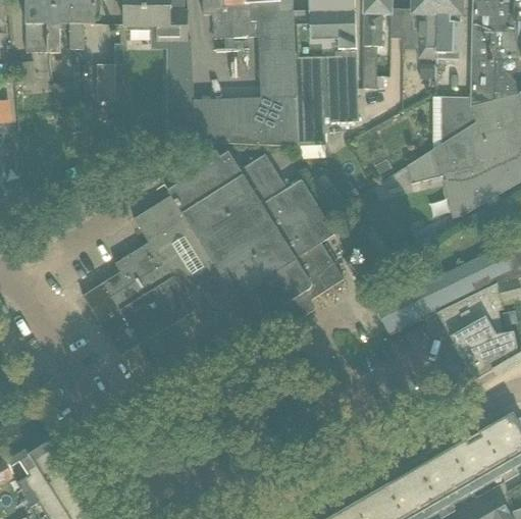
[(24,0),(24,50),(48,50),(49,23),(53,23),(53,5),(61,5),(61,0),(24,0)]
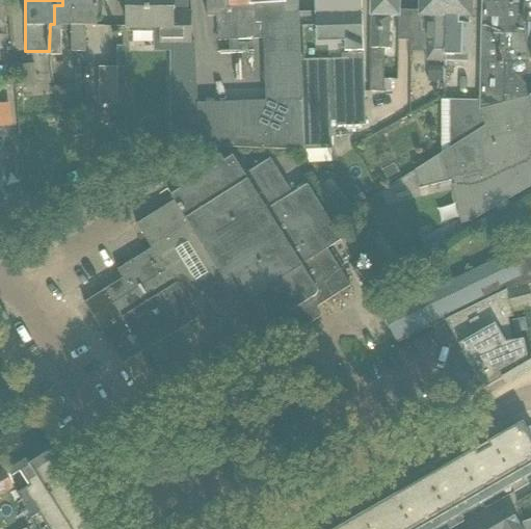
[(50,24),(49,51),(61,51),(61,23),(73,23),(76,23),(76,5),(81,5),(80,0),(62,0),(62,5),(54,5),(54,24),(50,24)]
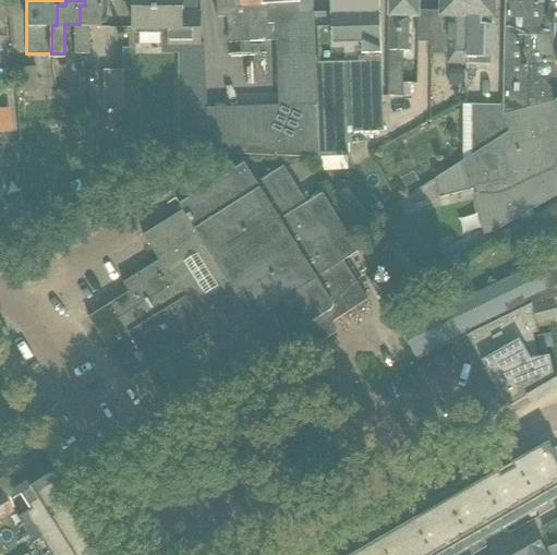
[(84,0),(85,5),(80,5),(80,24),(76,24),(76,50),(88,50),(88,24),(103,24),(103,14),(107,14),(107,0),(84,0)]
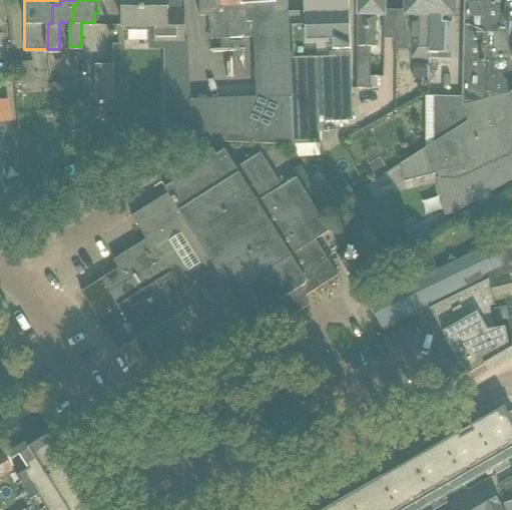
[(183,38),(183,10),(165,10),(165,0),(121,0),(121,24),(148,24),(148,39),(164,39),(163,71),(187,71),(186,38),(183,38)]
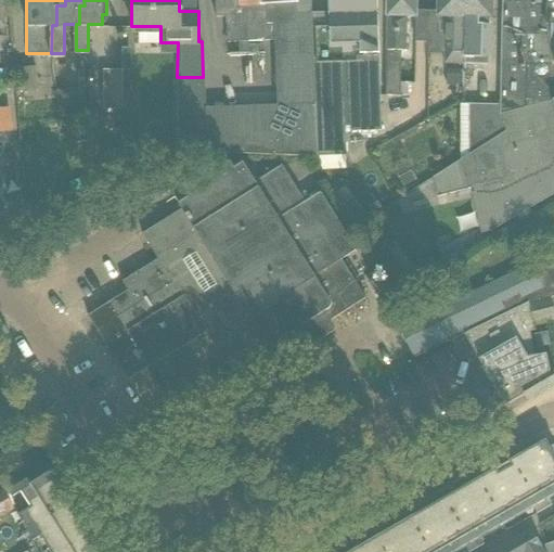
[(310,12),(309,0),(214,0),(215,14),(224,14),(227,40),(237,39),(247,38),(273,37),(280,153),(318,154),(311,12),(310,12)]
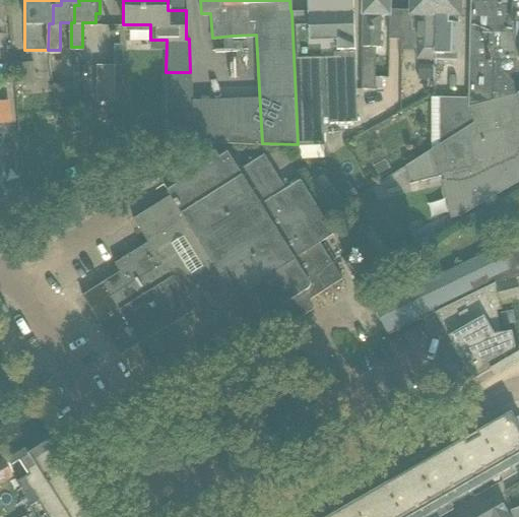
[(357,90),(351,0),(306,0),(307,10),(292,11),(298,144),(324,142),(323,121),(357,120),(357,90)]
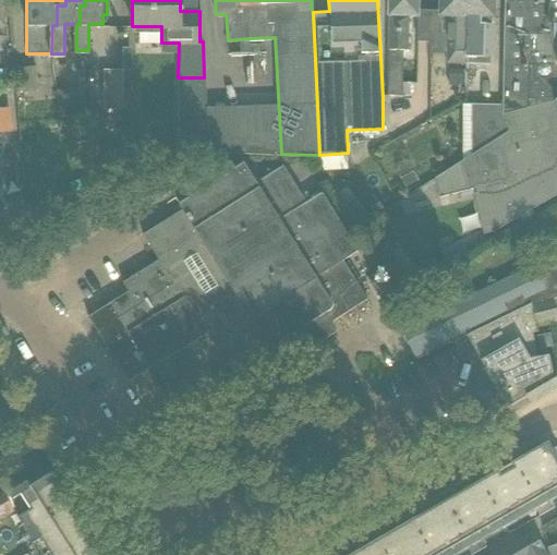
[(388,15),(387,94),(401,94),(403,48),(408,48),(409,14),(418,15),(418,9),(418,8),(418,0),(388,0),(388,15)]
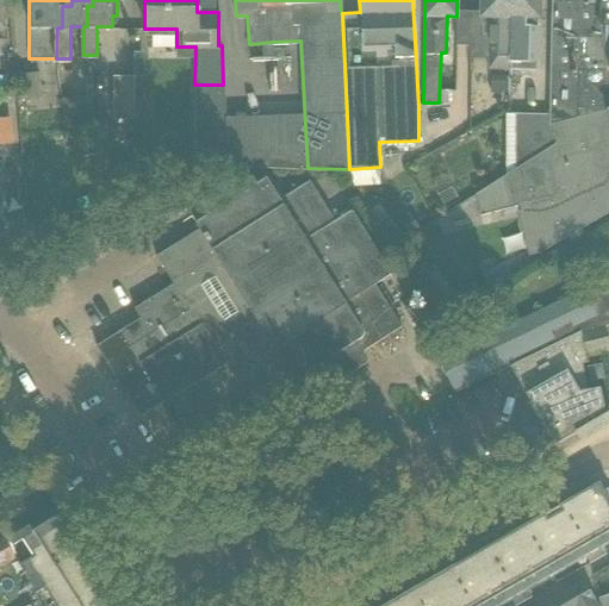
[(480,0),(479,11),(489,11),(488,33),(488,57),(488,68),(510,68),(511,0),(480,0)]
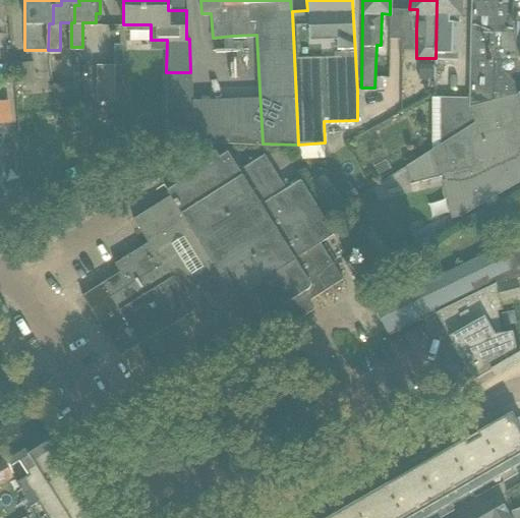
[(437,0),(436,58),(458,59),(459,13),(460,13),(460,0),(437,0)]
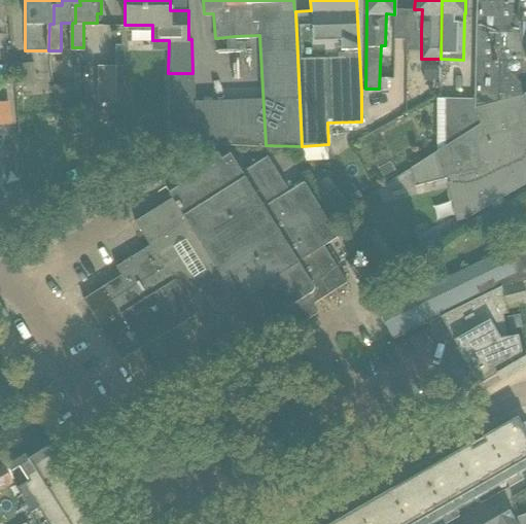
[(476,0),(474,97),(472,107),(475,106),(525,93),(525,0),(476,0)]
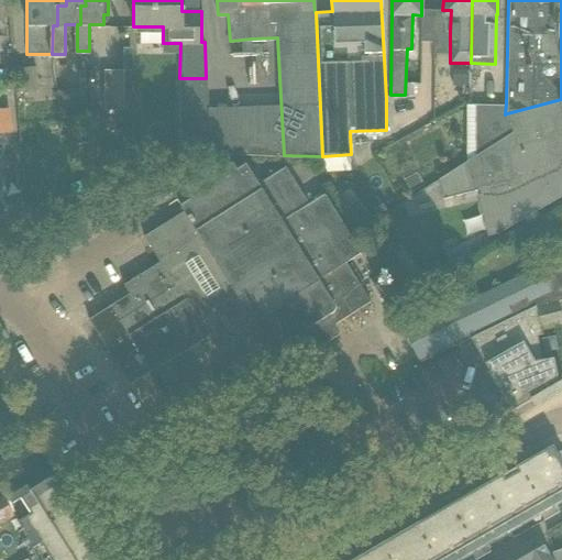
[(252,51),(251,39),(241,40),(241,51),(252,51)]
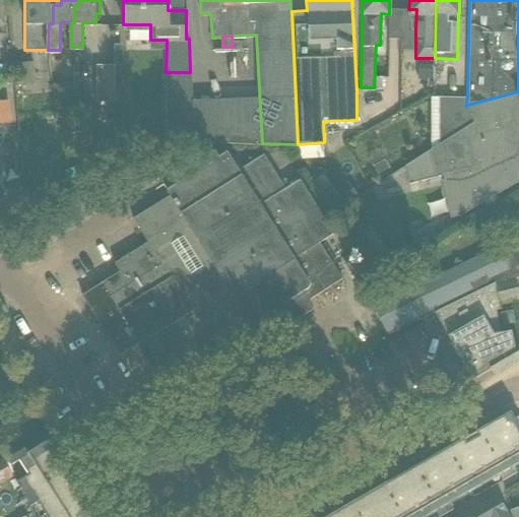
[(210,47),(206,90),(248,93),(248,84),(240,83),(243,49),(210,47)]
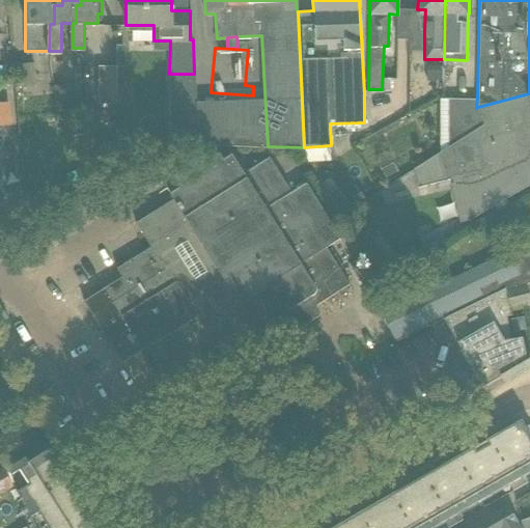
[(15,62),(17,84),(35,83),(33,61),(15,62)]
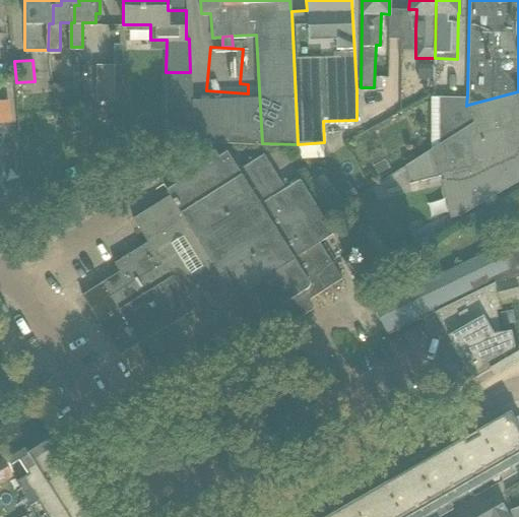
[(418,62),(417,75),(432,75),(432,62),(418,62)]
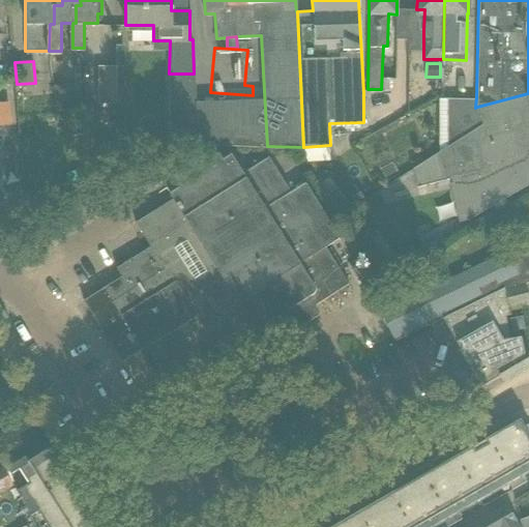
[(97,101),(115,101),(116,64),(97,64),(97,101)]
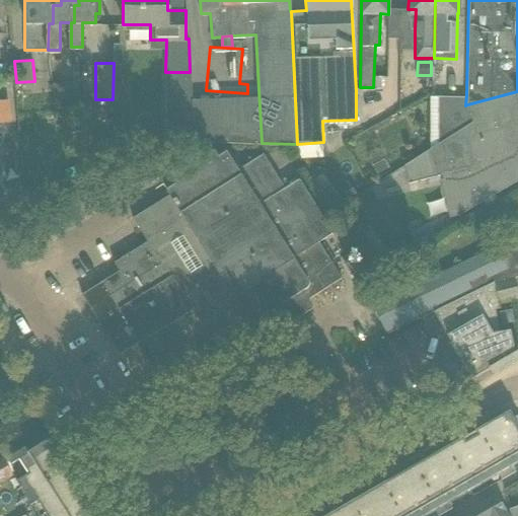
[(53,83),(55,106),(82,103),(78,79),(53,83)]
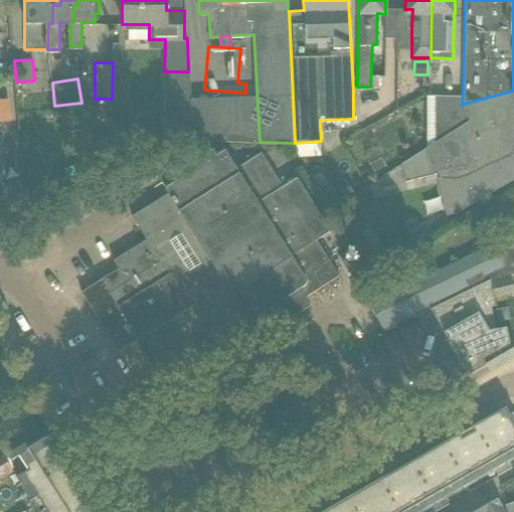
[(513,91),(464,104),(468,120),(469,119),(490,191),(513,176),(513,91)]
